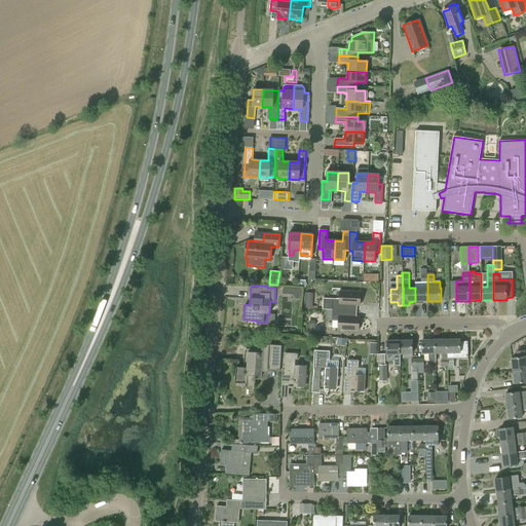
[(427,288),(415,288),(416,301),(427,301),(427,288)]
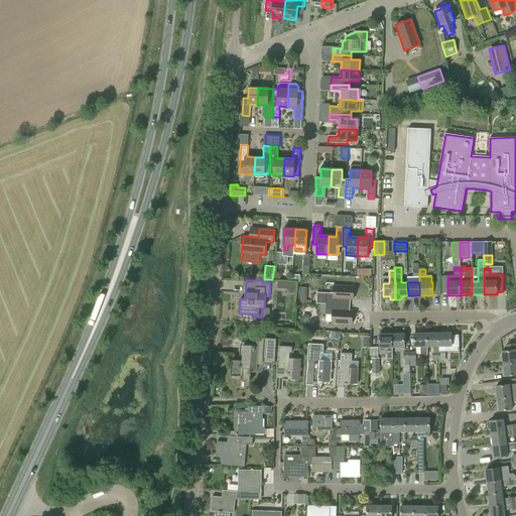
[(319,303),(319,304),(340,304),(341,299),(353,300),(354,287),(334,286),(334,293),(317,292),(316,303),(319,303)]
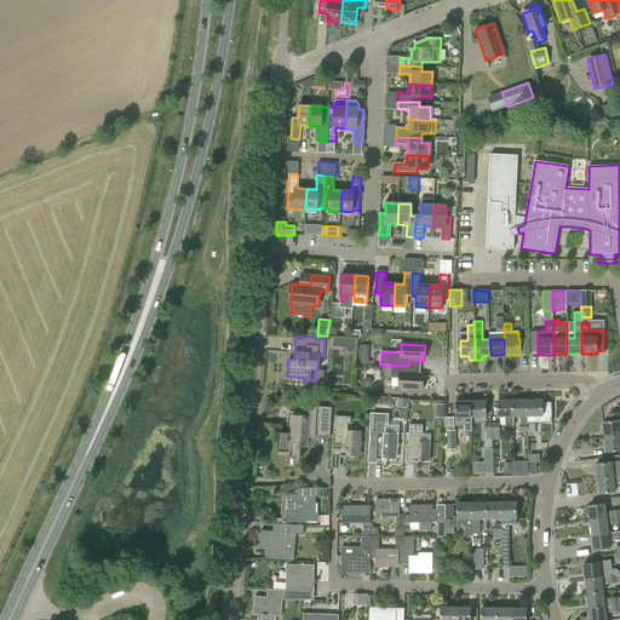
[(361,345),(360,363),(368,363),(369,345),(361,345)]
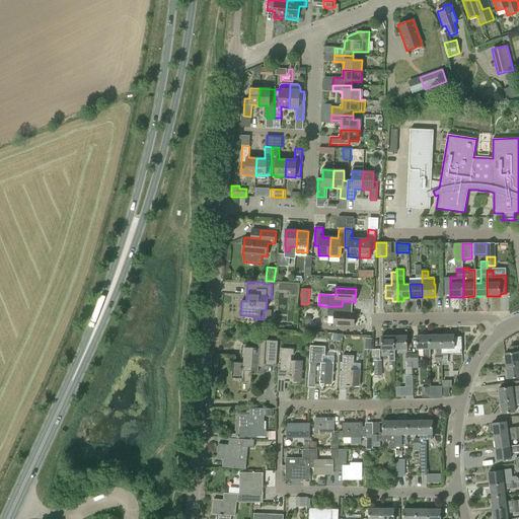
[(342,306),(321,306),(321,316),(334,316),(334,325),(354,326),(355,313),(342,312),(342,306)]
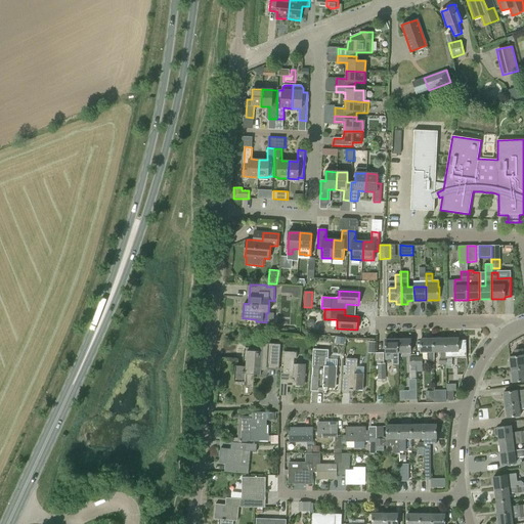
[(433,340),(434,360),(434,352),(439,352),(440,365),(446,365),(446,352),(445,339),(433,340)]
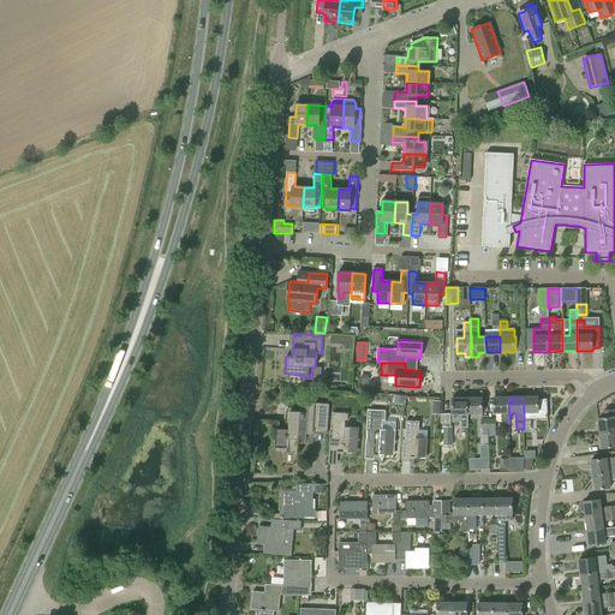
[(538,398),(523,398),(524,413),(524,421),(548,421),(547,400),(538,400),(538,398)]
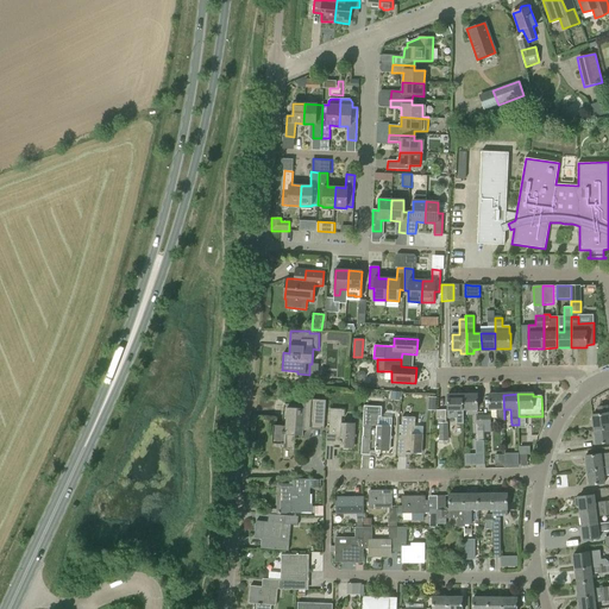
[(463,410),(463,395),(447,395),(449,419),(456,419),(456,424),(463,424),(463,410)]
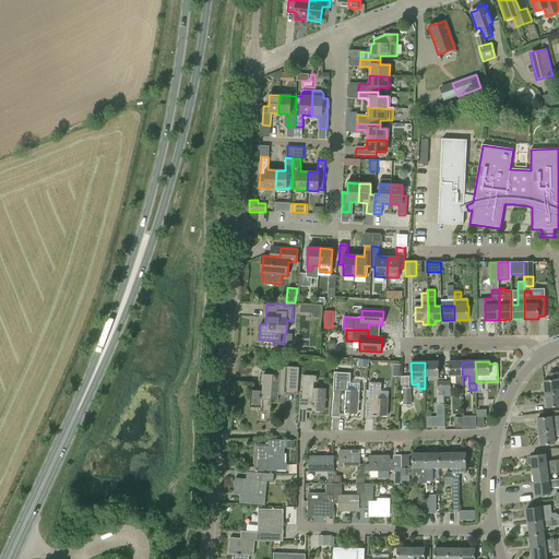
[(438,363),(425,363),(425,377),(438,377),(438,363)]
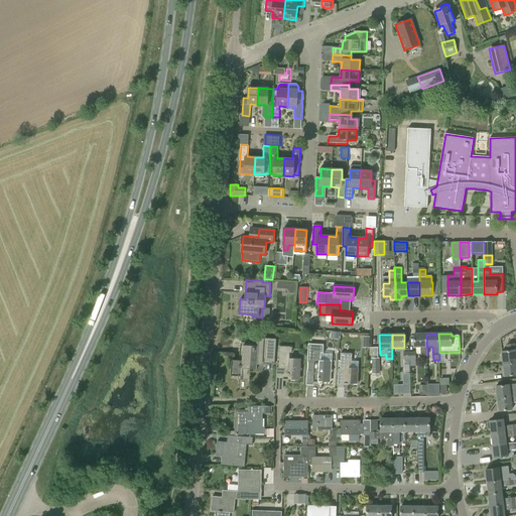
[(421,355),(427,355),(426,335),(414,335),(414,347),(421,347),(421,355)]
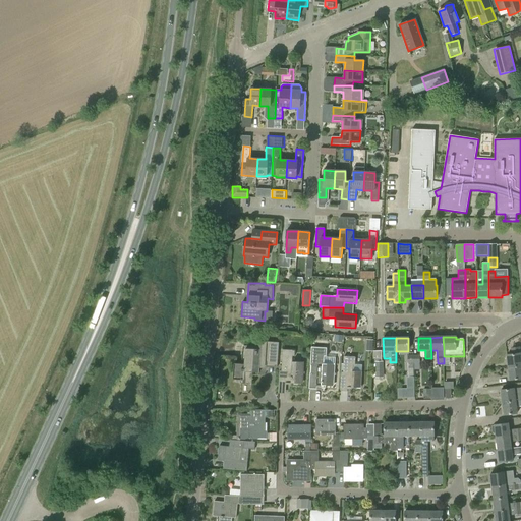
[(258,350),(245,349),(243,364),(233,364),(232,380),(240,381),(239,383),(251,384),(252,372),(258,372),(259,367),(277,367),(278,343),(258,342),(258,350)]
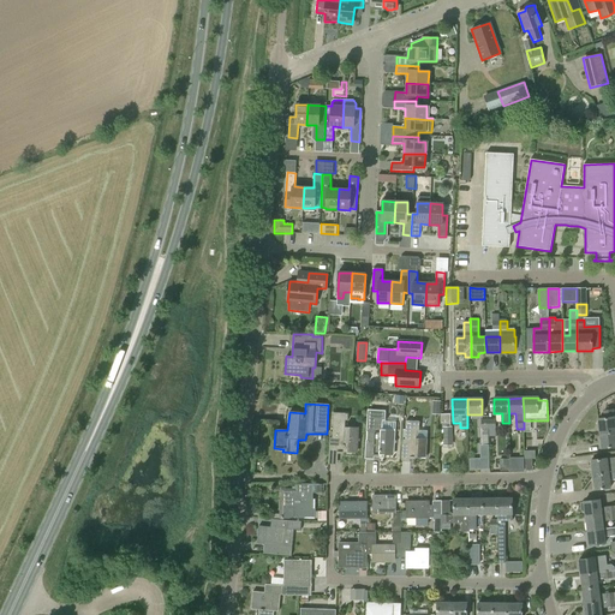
[(382,422),(384,422),(386,412),(368,411),(365,460),(374,460),(374,455),(394,457),(395,431),(382,430),(382,422)]
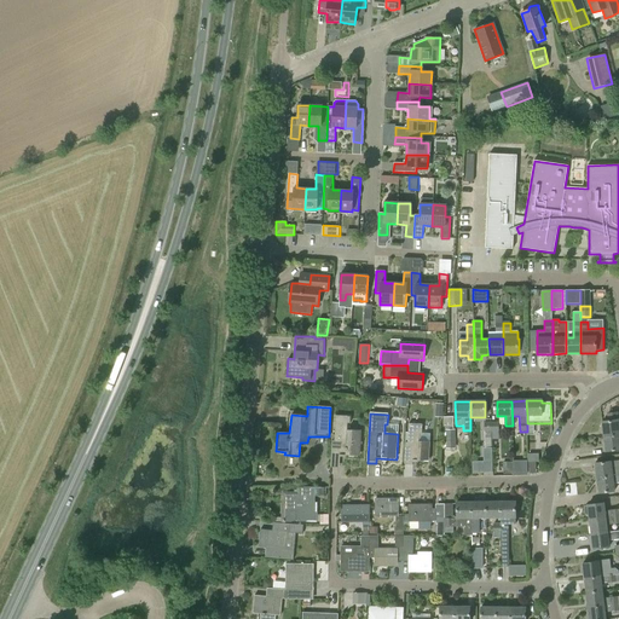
[(608,422),(602,422),(603,437),(618,434),(618,428),(618,429),(618,421),(617,414),(608,415),(608,422)]
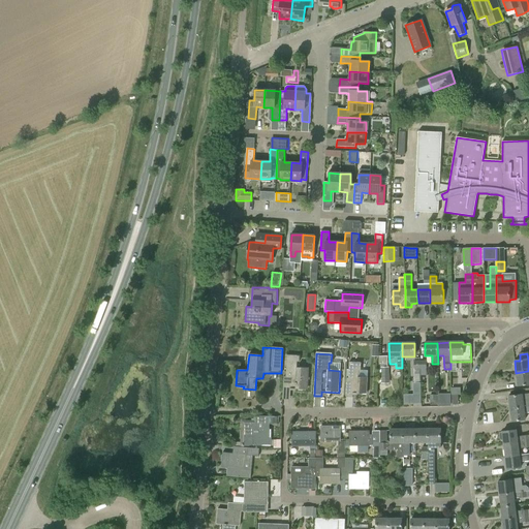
[(297,362),(299,362),(299,355),(286,355),(285,377),(283,377),(282,393),(290,394),(290,390),(307,390),(308,368),(297,368),(297,362)]
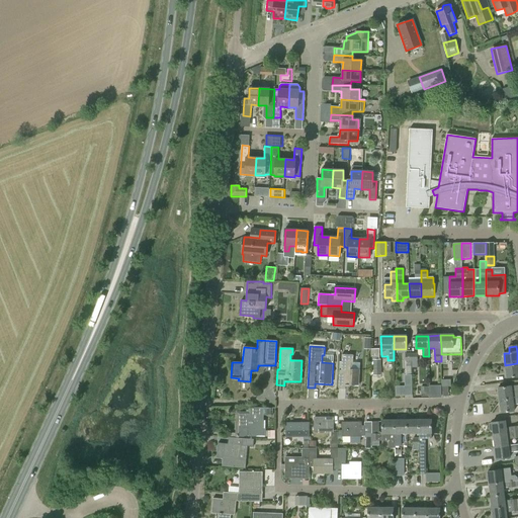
[(339,370),(338,390),(345,391),(346,385),(359,386),(359,370),(351,370),(351,363),(353,363),(353,356),(342,355),(341,370),(339,370)]
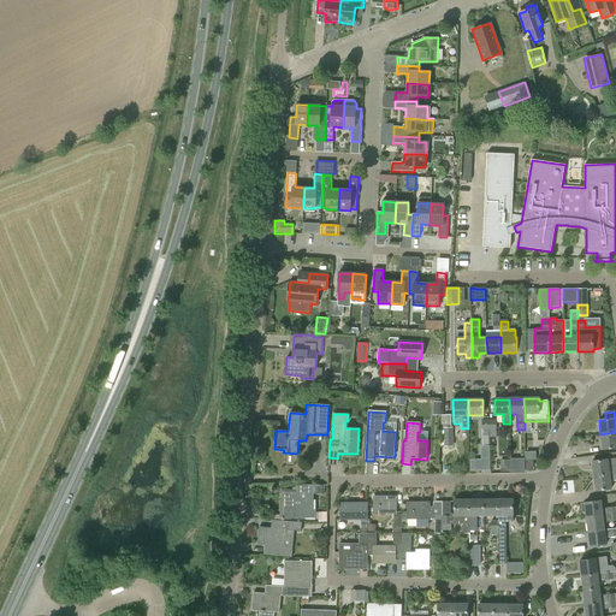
[(454,446),(452,427),(451,427),(444,427),(444,428),(440,428),(440,442),(440,465),(446,465),(446,446),(454,446)]
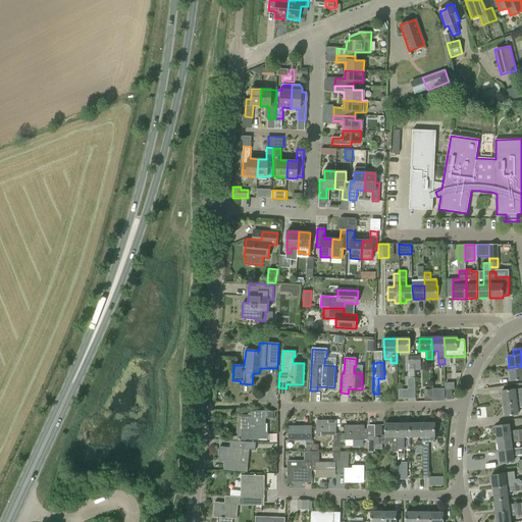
[(521,366),(509,368),(510,381),(521,379),(521,366)]
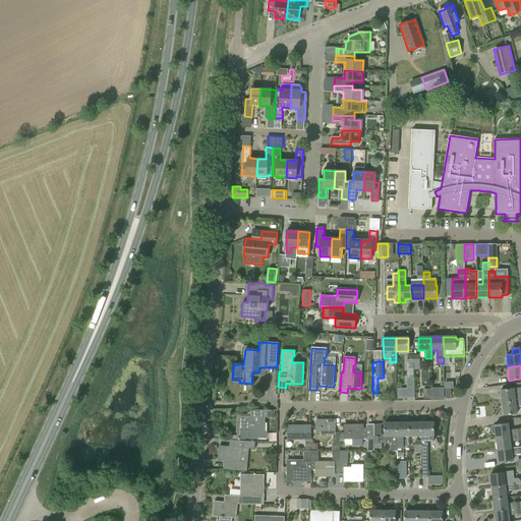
[(408,396),(408,388),(399,388),(399,396),(408,396)]
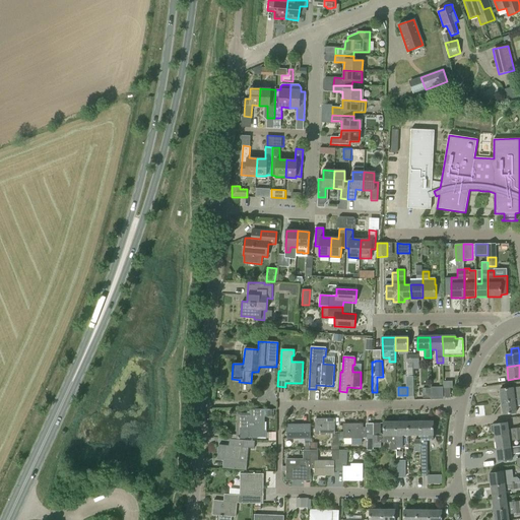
[(443,399),(443,398),(443,387),(431,387),(431,399),(440,399),(443,399)]
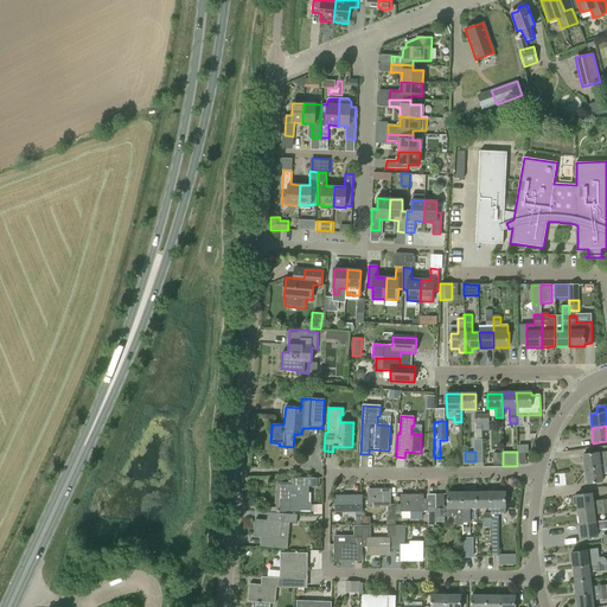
[(599,453),(583,455),(585,470),(600,467),(606,467),(606,459),(605,453),(599,453)]
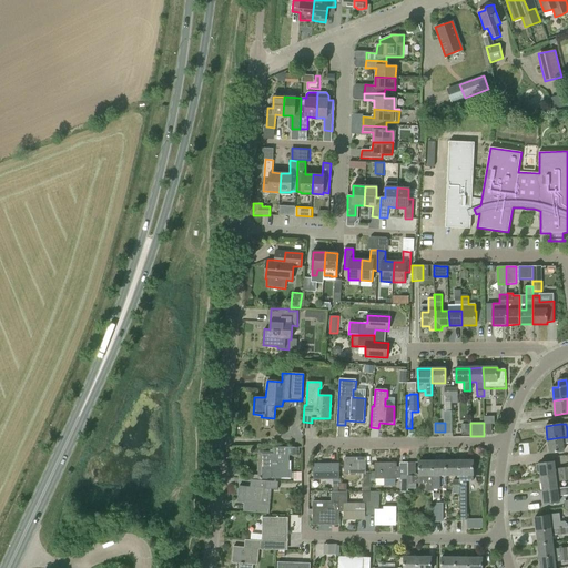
[(561,437),(547,439),(549,453),(564,450),(561,437)]
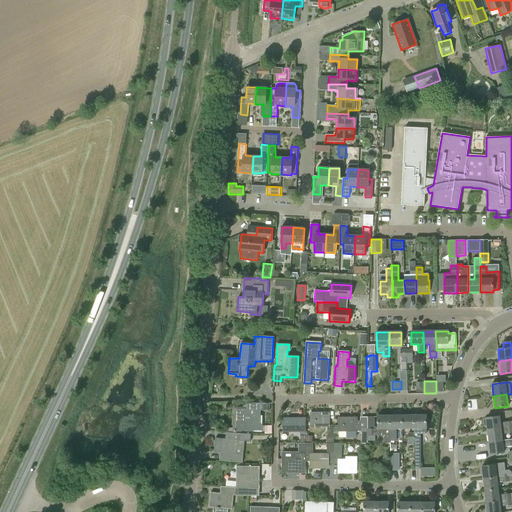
[(260,411),(270,411),(270,403),(246,403),(246,409),(244,409),(244,408),(237,408),(237,416),(234,416),(233,426),(236,426),(236,429),(233,428),(233,431),(241,432),(244,430),(246,431),(262,432),(262,424),(260,424),(260,411)]
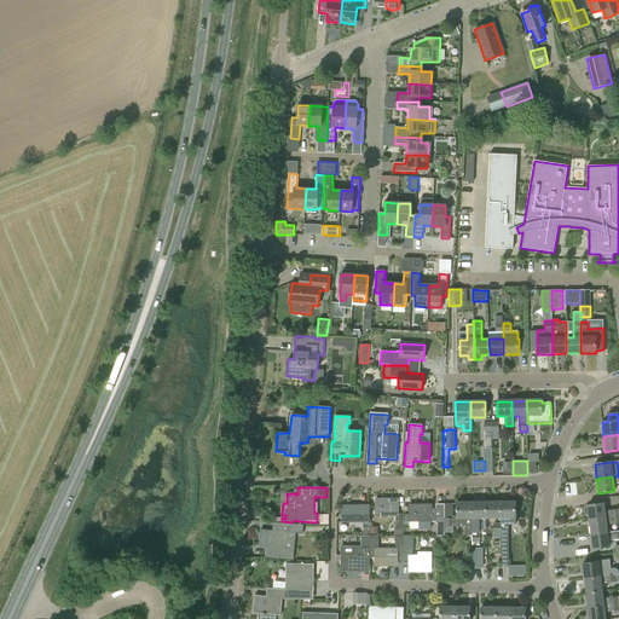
[(376,516),(395,516),(395,528),(404,528),(404,516),(398,516),(398,499),(375,499),(376,516)]
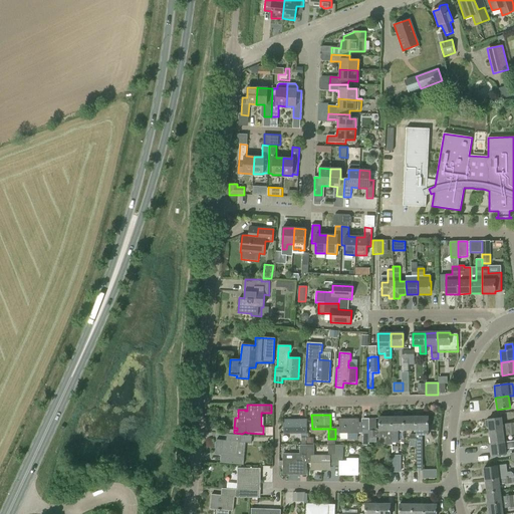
[(368,431),(368,443),(376,443),(376,438),(386,438),(386,445),(392,445),(392,444),(392,418),(378,418),(378,430),(378,431),(376,431),(368,431)]
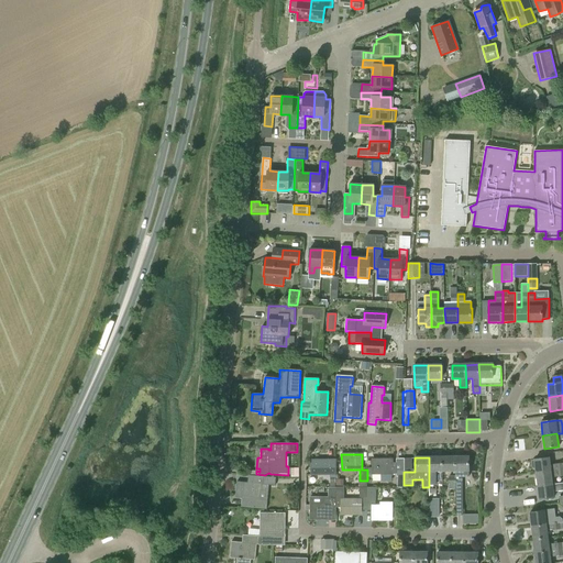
[(429,457),(429,486),(435,486),(435,472),(442,472),(442,457),(429,457)]
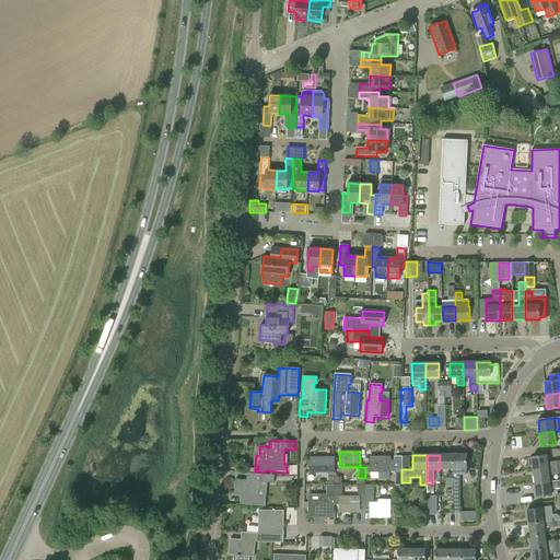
[(440,455),(440,469),(446,470),(453,470),(453,455),(440,455)]
